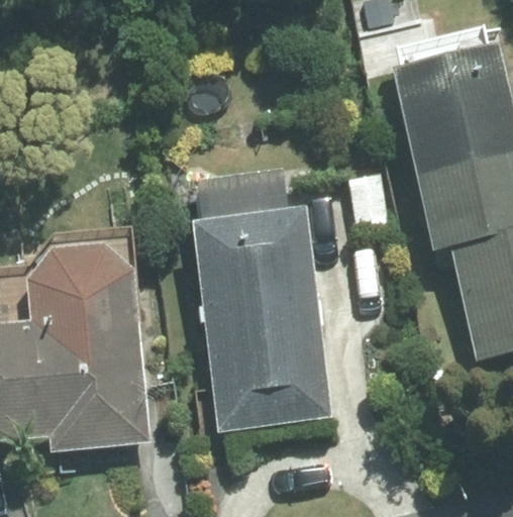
[(474,360),(512,350),(512,108),(496,36),(389,63),(432,247),(446,245),(474,360)]
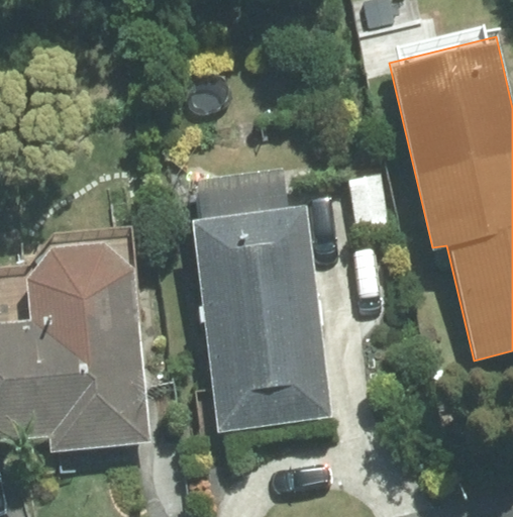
[(335,234),(368,230),(362,178),(328,182),(335,234)]
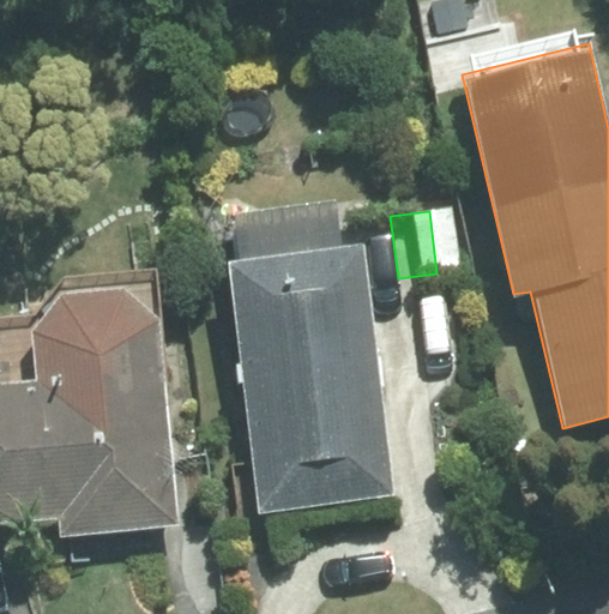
[(257,513),(393,497),(362,242),(225,259),(257,513)]
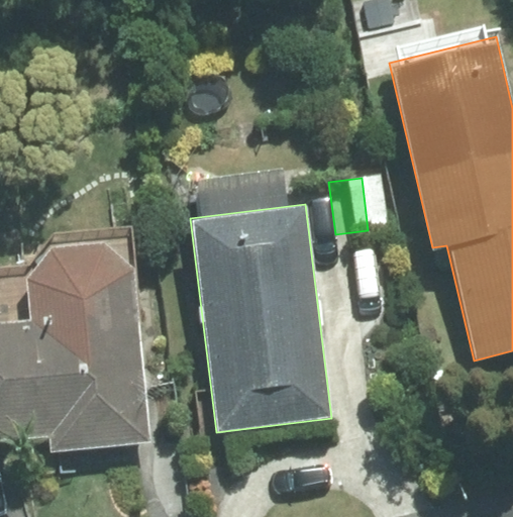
[(148,444),(133,270),(105,243),(54,246),(26,278),(30,322),(0,325),(0,442),(45,439),(46,452),(148,444)]
